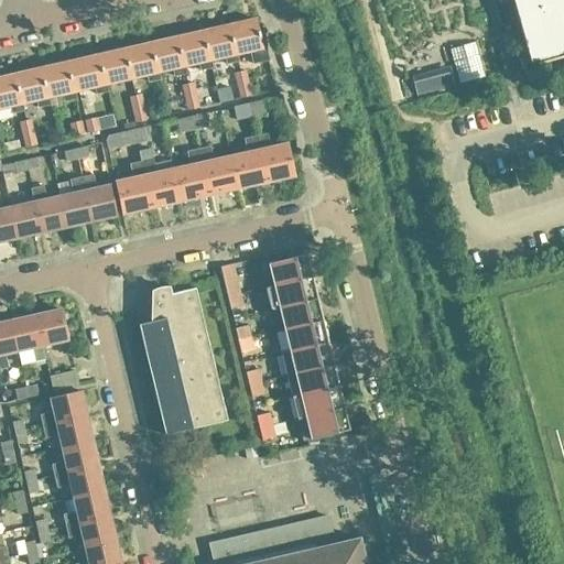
[(563,0),(512,0),(530,62),(537,61),(538,62),(538,64),(563,56),(563,0)]
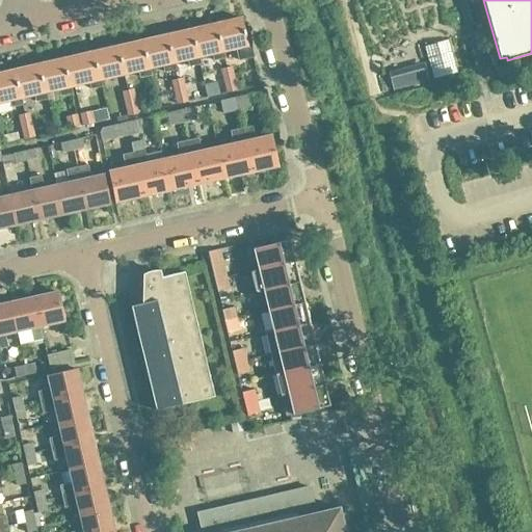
[(247,45),(241,18),(227,21),(225,19),(218,21),(218,23),(215,23),(222,52),(223,52),(236,49),(239,59),(254,56),(250,45),(247,45)]
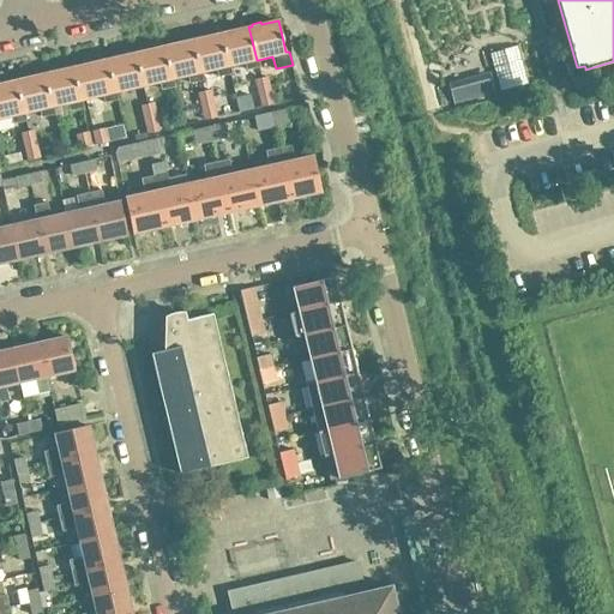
[(257,60),(248,26),(221,34),(228,66),(246,62),(247,70),(259,67),(258,60),(257,60)]
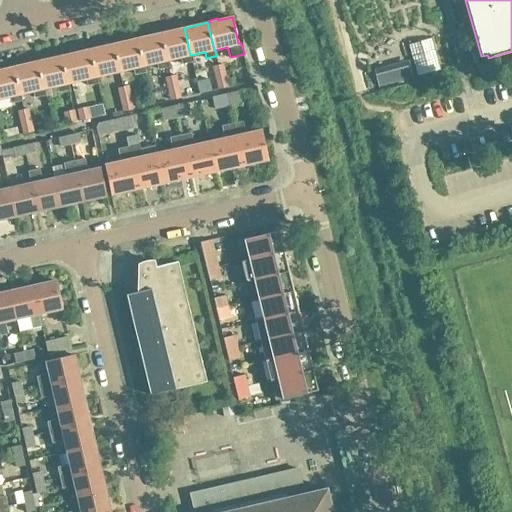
[(190,55),(184,28),(160,33),(166,61),(168,60),(181,57),(183,63),(191,61),(190,55)]
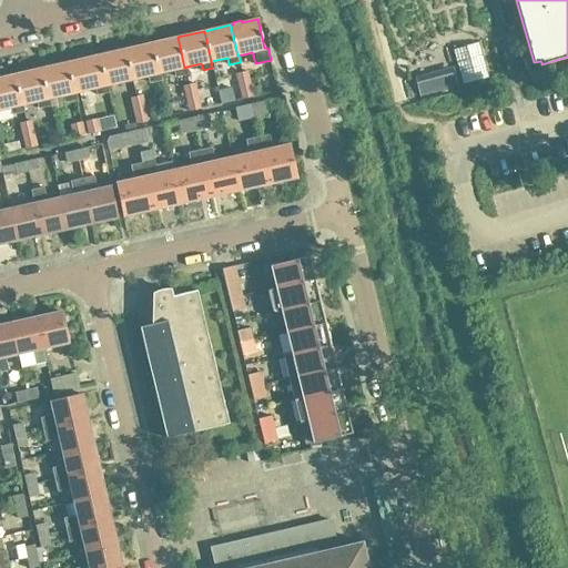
[(184,68),(178,37),(151,43),(159,73),(174,70),(175,77),(188,74),(186,67),(184,68)]
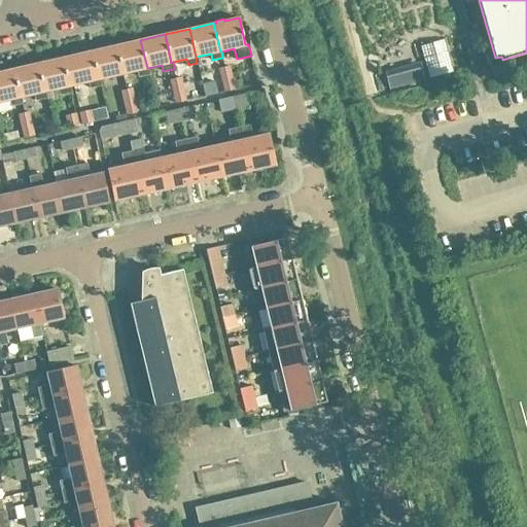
[(147,68),(140,40),(116,45),(123,74),(137,70),(139,76),(148,74),(147,68)]
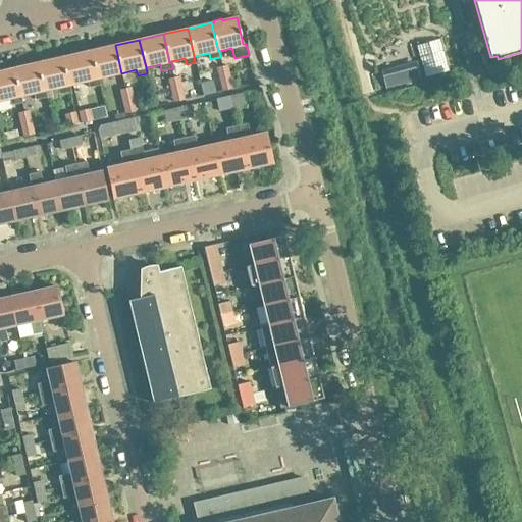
[(121,73),(115,45),(91,50),(97,79),(121,73)]
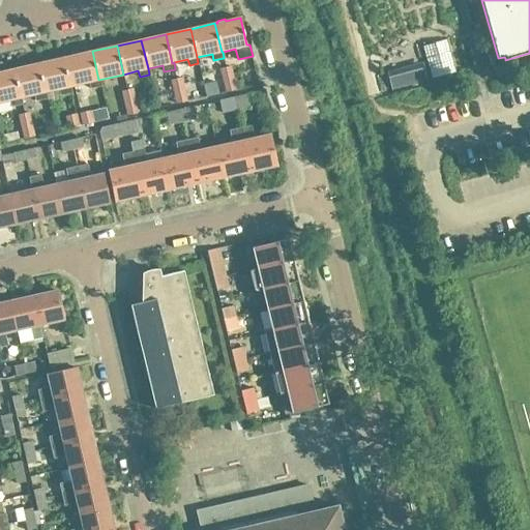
[(41,63),(37,64),(45,92),(59,89),(60,94),(70,92),(69,86),(89,82),(90,88),(100,86),(98,80),(92,51),(79,54),(79,53),(71,54),(71,56),(49,61),(48,59),(41,61),(41,63)]
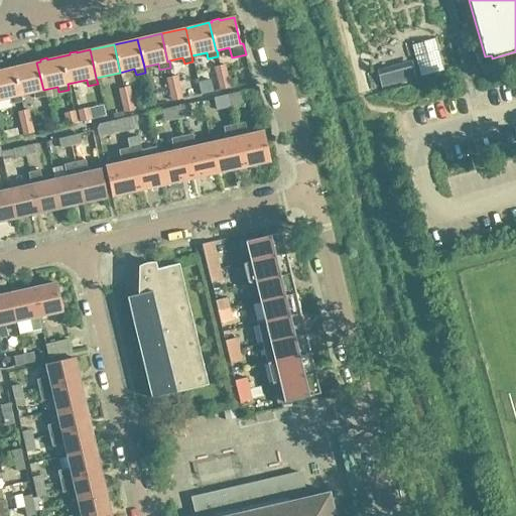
[(43,90),(36,62),(13,68),(19,96),(20,96),(34,92),(35,98),(44,96),(43,90)]
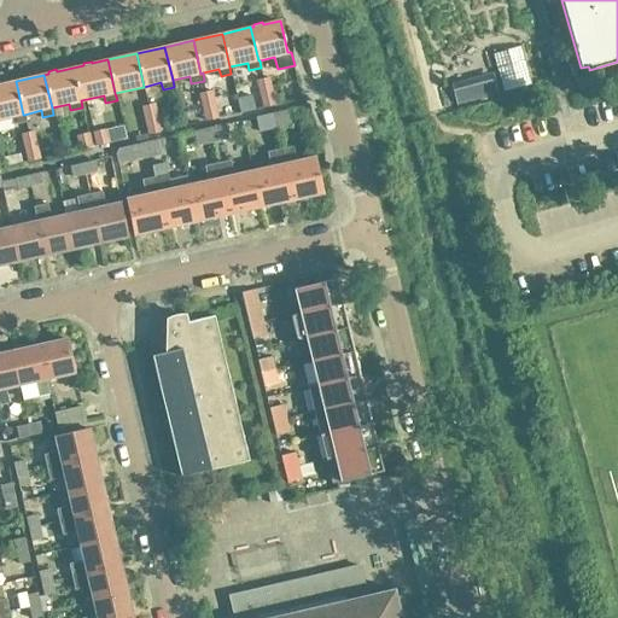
[(272,91),(268,77),(257,80),(260,94),(272,91)]
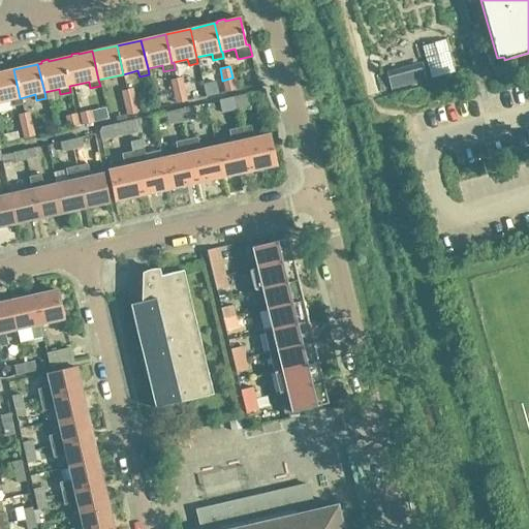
[(20,98),(13,69),(0,71),(0,102),(10,100),(11,105),(22,103),(21,98),(20,98)]
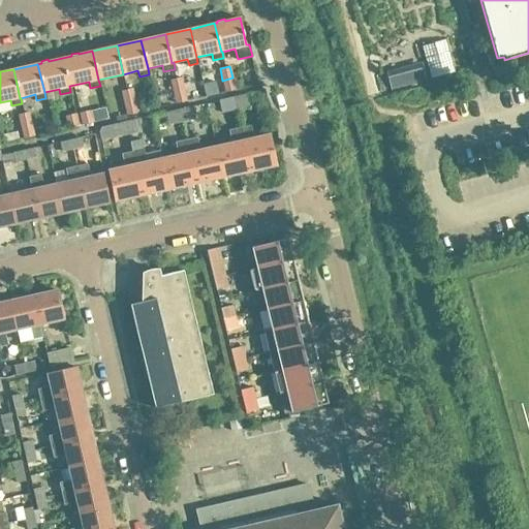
[(184,89),(181,78),(172,80),(174,92),(184,89)]
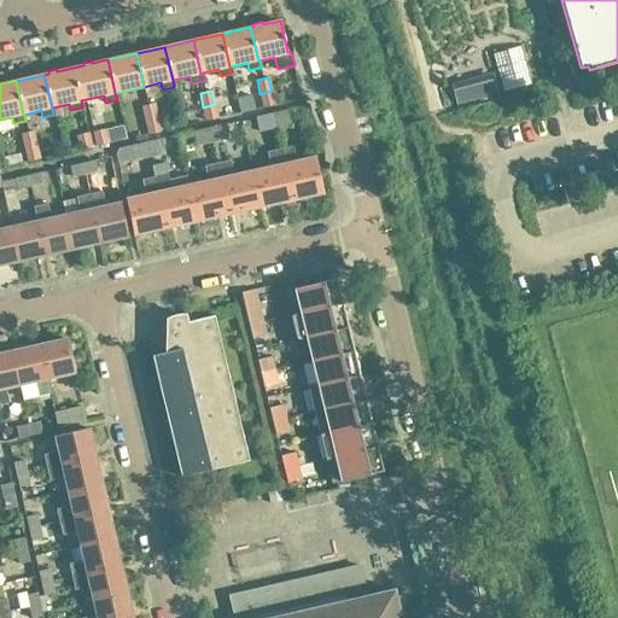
[(275,105),(272,91),(260,94),(263,108),(275,105)]
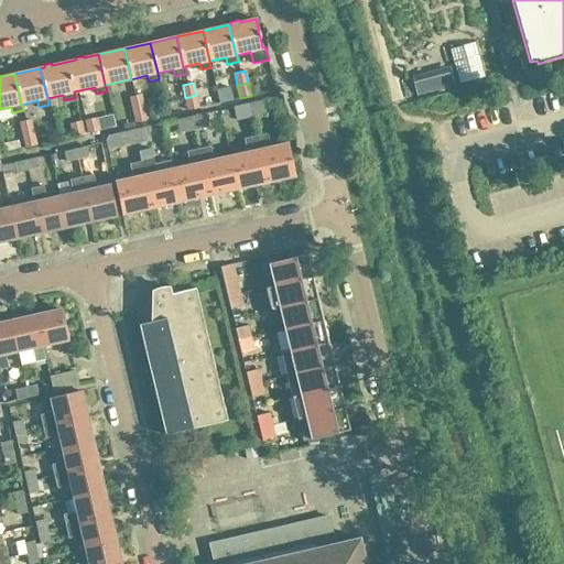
[(143,108),(141,95),(130,97),(132,110),(143,108)]
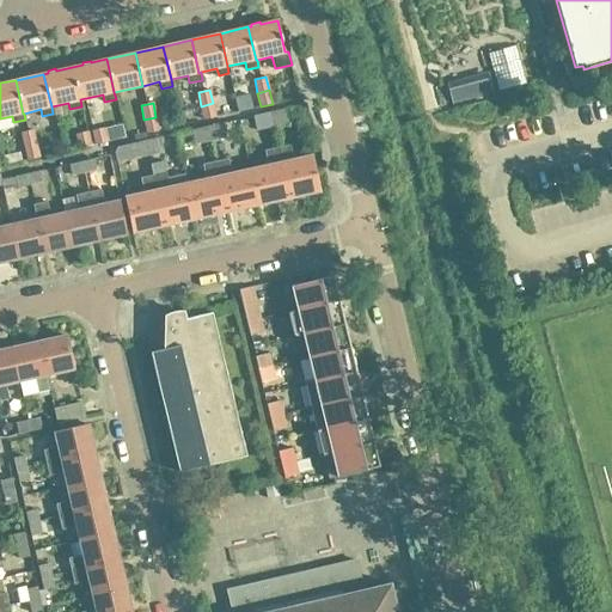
[(215,117),(213,103),(201,106),(204,120),(215,117)]
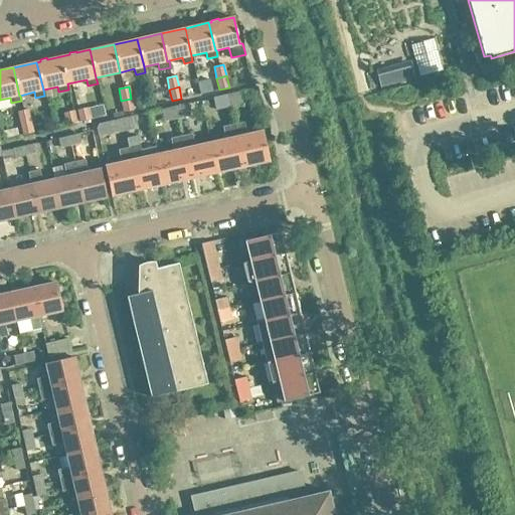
[(240,103),(237,92),(225,95),(228,106),(240,103)]
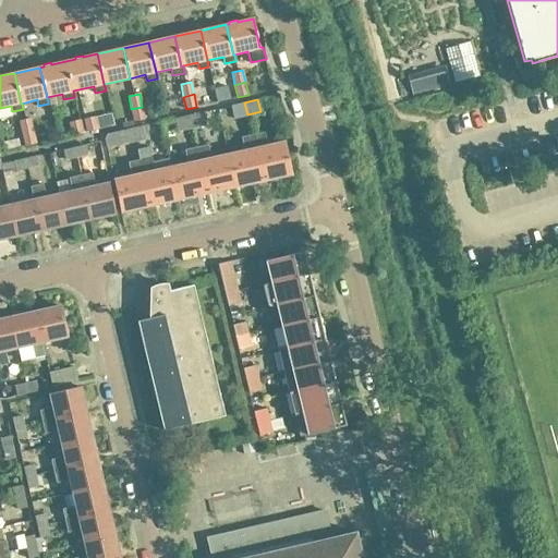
[(247,114),(244,102),(231,106),(233,118),(247,114)]
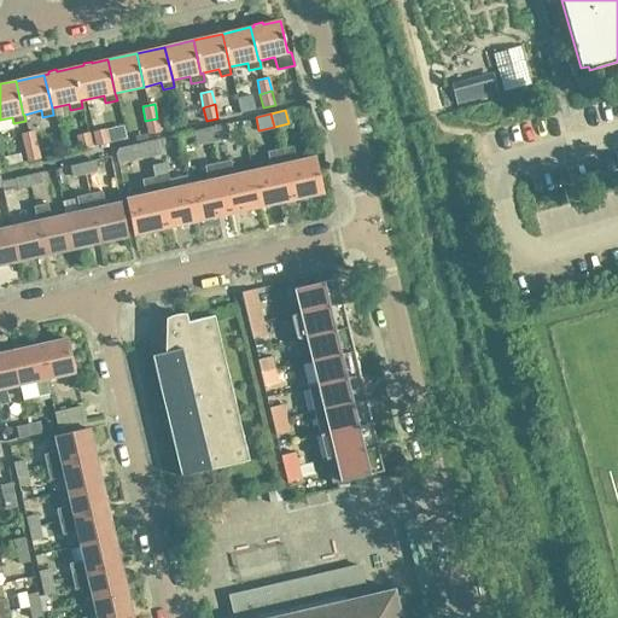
[(161,132),(157,118),(145,121),(149,134),(161,132)]
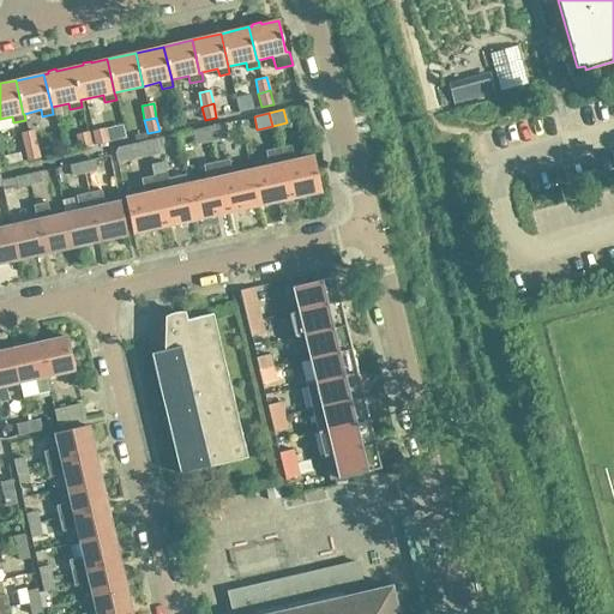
[(224,137),(222,124),(206,127),(210,140),(224,137)]
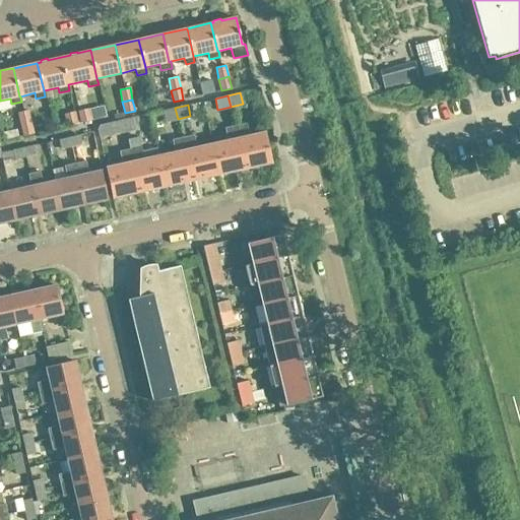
[(178,119),(175,108),(163,110),(166,122),(178,119)]
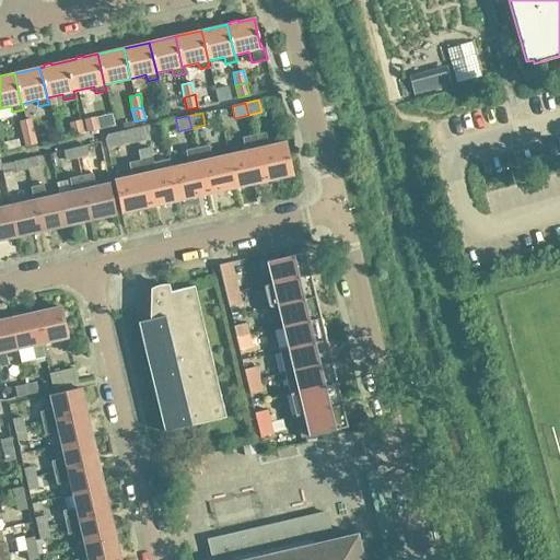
[(97,130),(95,117),(84,119),(88,132),(97,130)]
